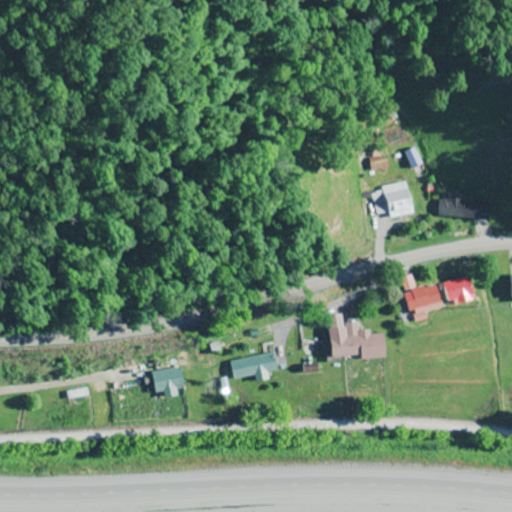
[(380,215),(391,213),(393,219),(416,213),(408,183),(374,192),(380,215)]
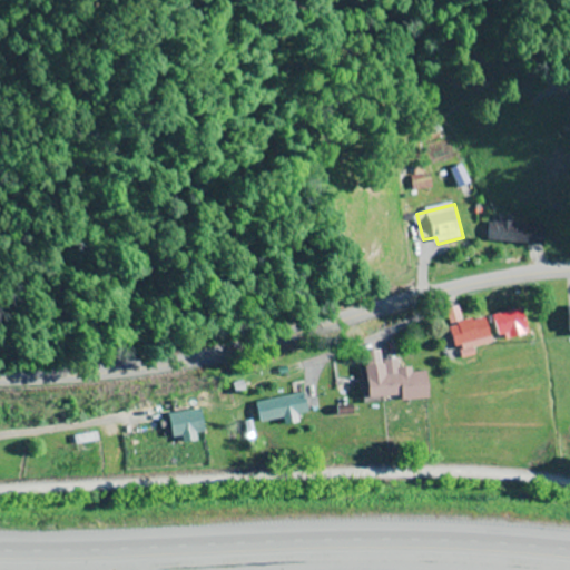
[(491,243),(547,243),(547,223),(517,223),(517,217),(491,217),(491,243)]
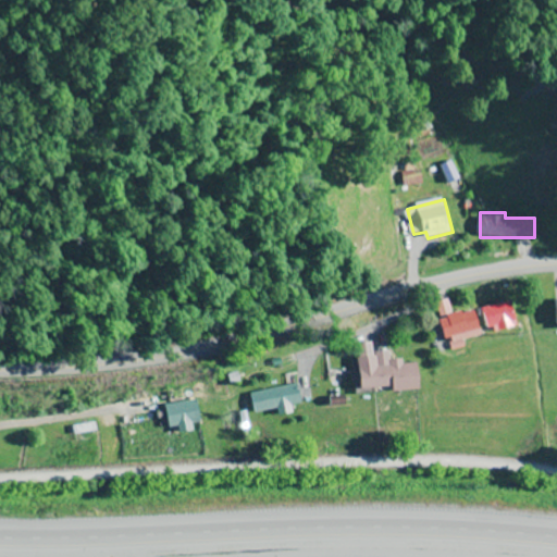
[(482,307),(486,333),(516,326),(511,301),(482,307)]
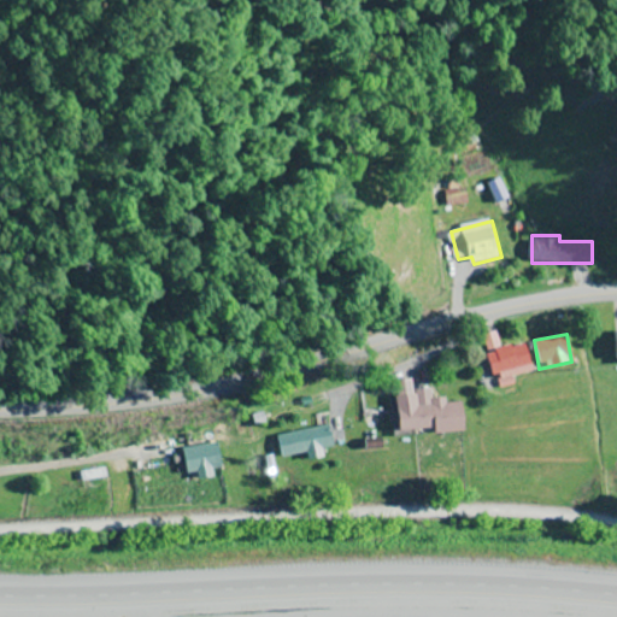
[(532,370),(526,344),(487,352),(493,378),(532,370)]
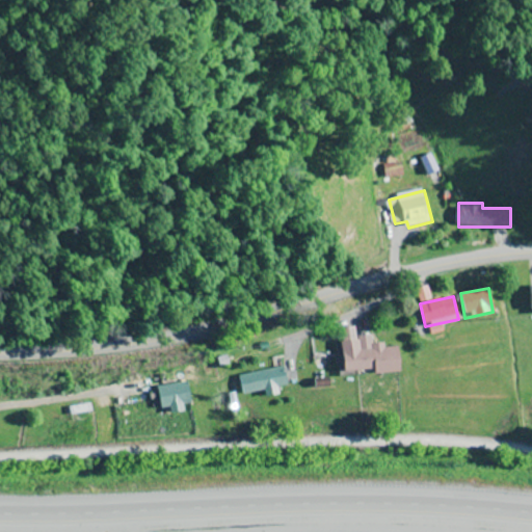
[(345,376),(401,371),(398,344),(372,347),(371,336),(342,340),(345,376)]
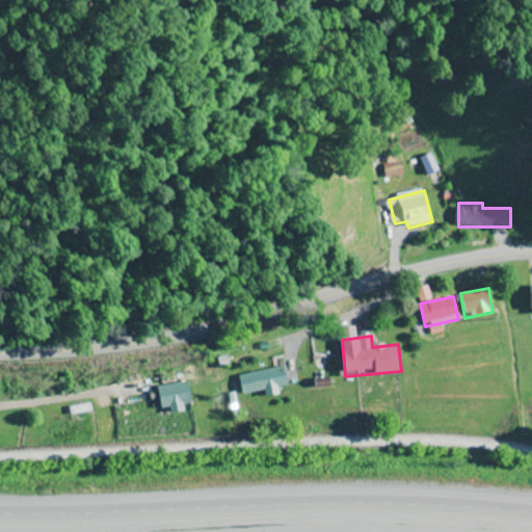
[(289,389),(286,369),(242,374),(244,395),(268,392),(268,391),(289,389)]
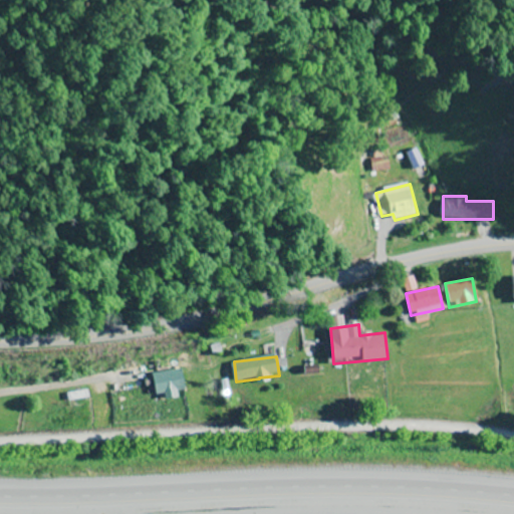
[(154,377),(160,396),(165,394),(167,402),(180,397),(179,393),(189,390),(181,368),(154,377)]
